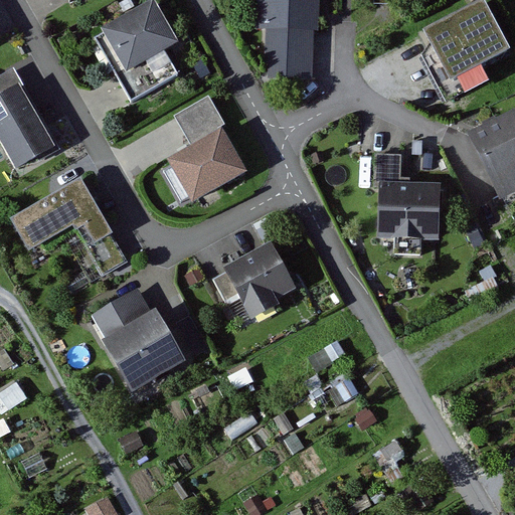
[(261,0),(260,79),(309,79),(310,34),(318,20),(319,0),(261,0)]
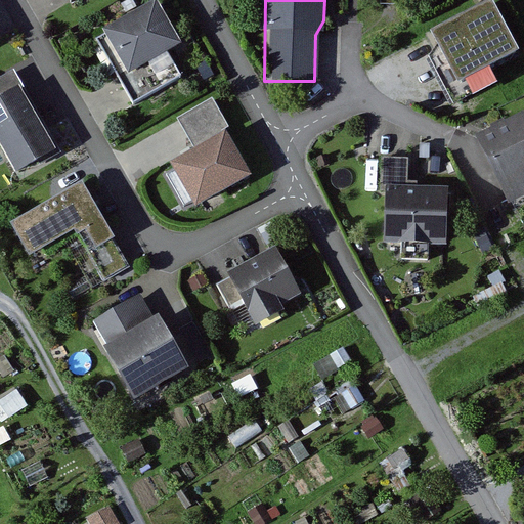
[(160,3),(98,38),(130,94),(134,102),(179,78),(165,51),(181,42),(160,3)]
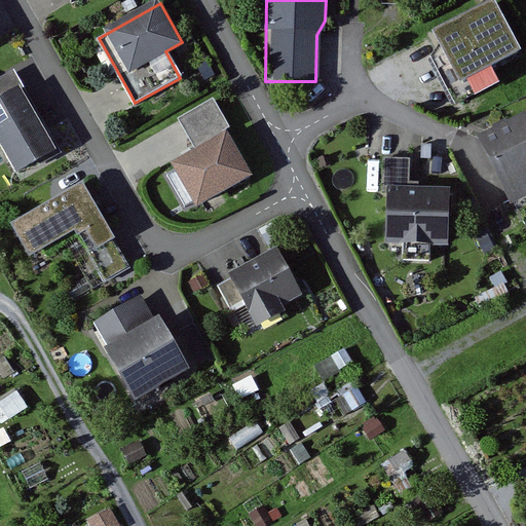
[(525,47),(503,4),(443,35),(471,87),(525,59),(525,47)]
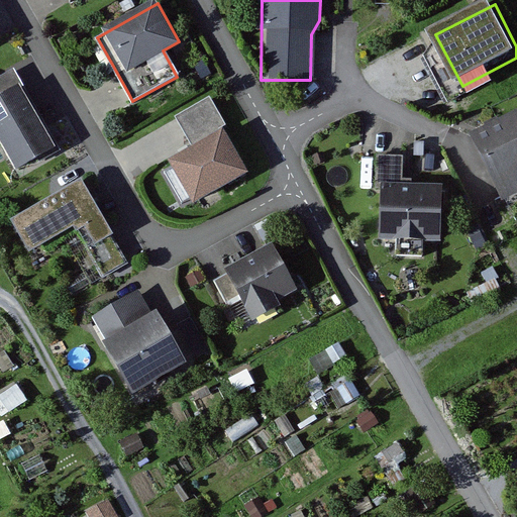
[(13,71),(0,78),(0,139),(16,169),(56,146),(18,79),(13,71)]
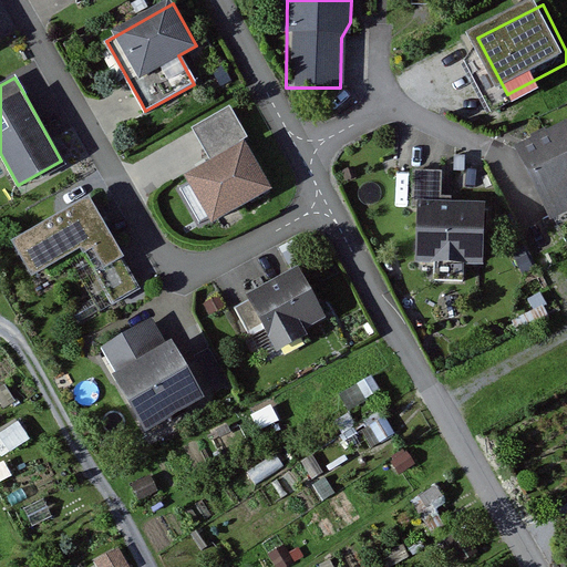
[(229,109),(193,129),(203,145),(210,160),(243,141),(247,138),(229,109)]
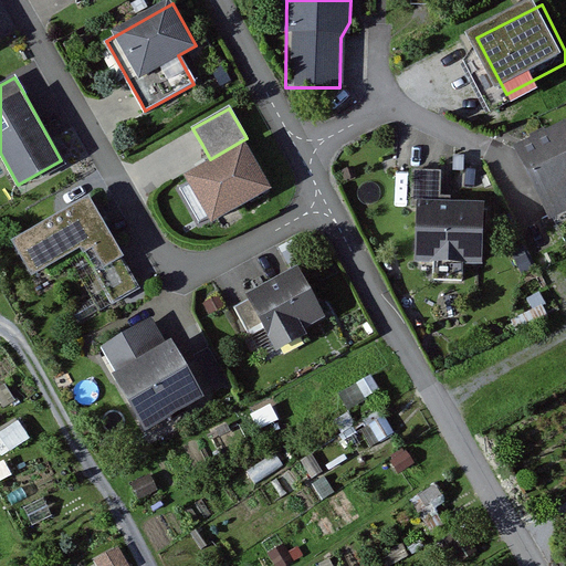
[(565,130),(526,152),(561,223),(565,220),(565,130)]
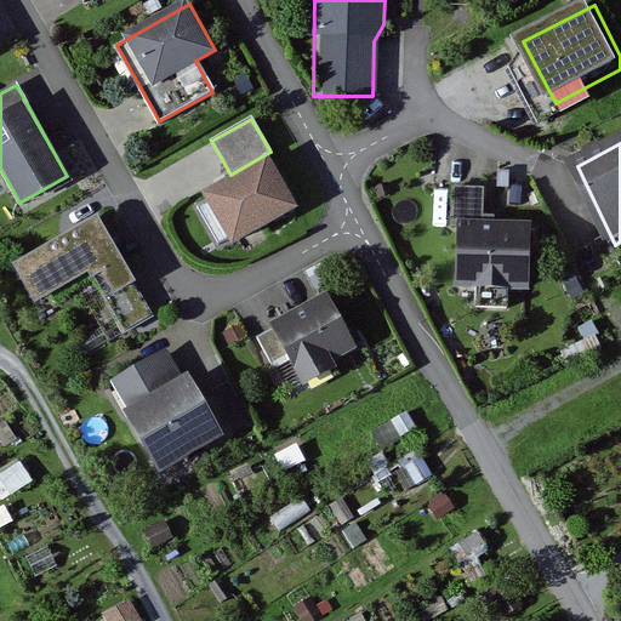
[(231,175),(200,192),(231,244),(296,205),(266,154),(231,175)]
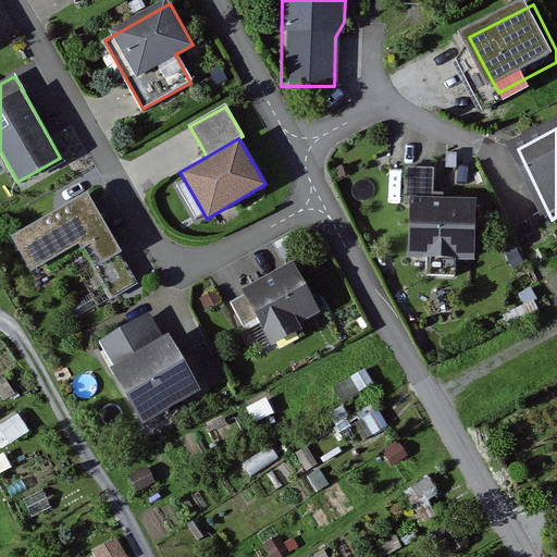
[(477,202),(410,199),(407,261),(473,265),(477,202)]
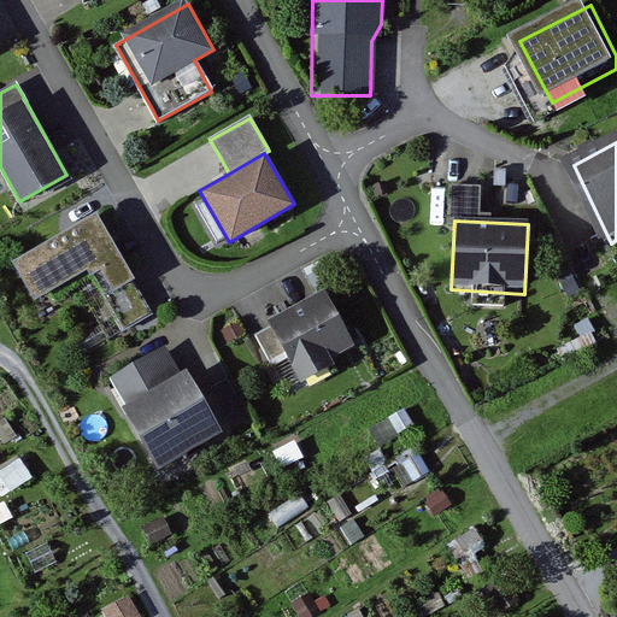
[(109,223),(23,268),(41,304),(94,276),(125,335),(158,318),(109,223)]
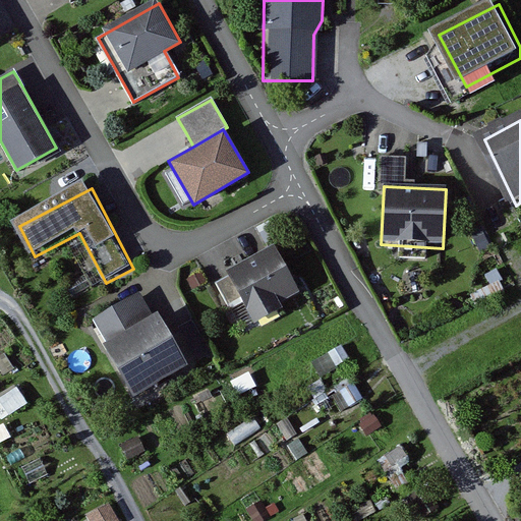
[(223,278),(216,282),(230,308),(243,301),(255,323),(283,307),(280,303),(298,293),(274,250),(223,278)]
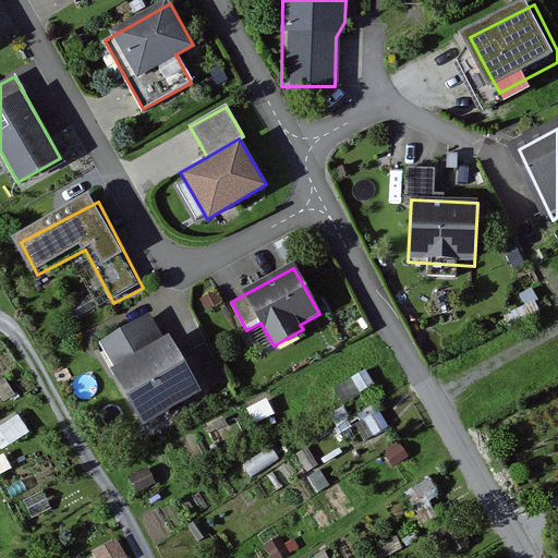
[(156,319),(106,348),(153,429),(210,397),(179,342),(171,347),(156,319)]
